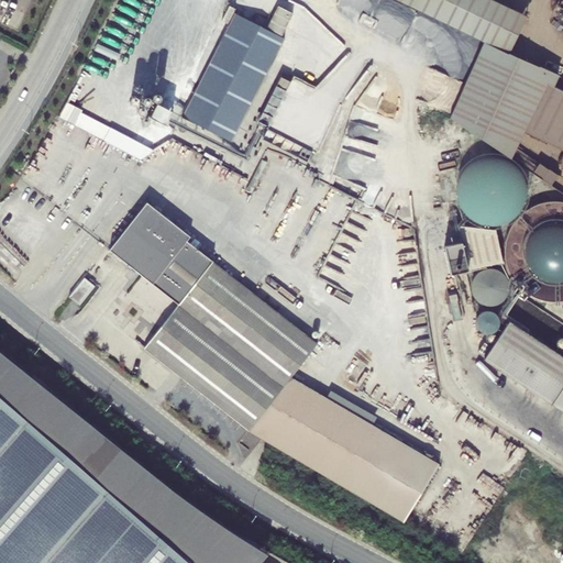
[(395,0),(483,43),(507,54),(526,17),(492,0),(395,0)]
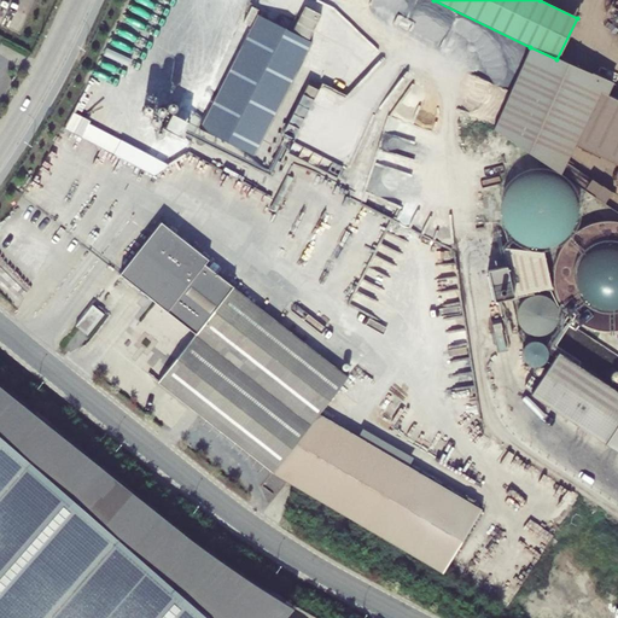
[(304,6),(292,30),(309,39),(321,15),(304,6)]
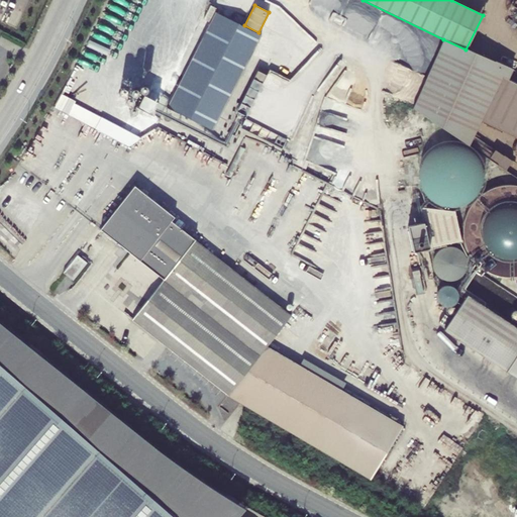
[(262,34),(215,12),(167,108),(212,131),(262,34)]
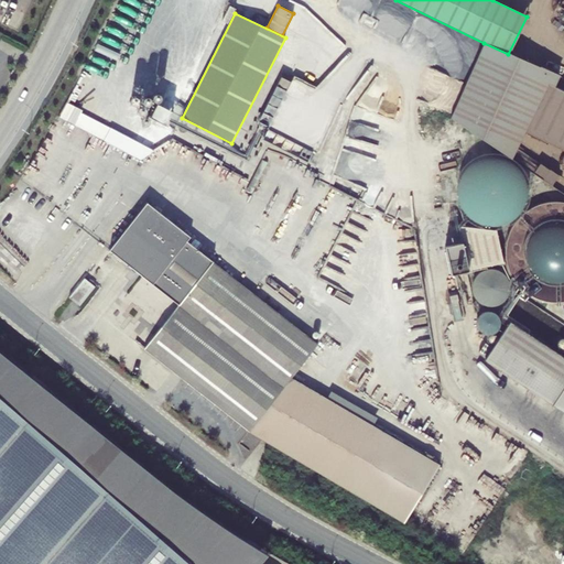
[(559,77),(508,54),(484,43),(451,118),(511,160),(524,132),(563,151),(563,90),(554,86),(559,77)]
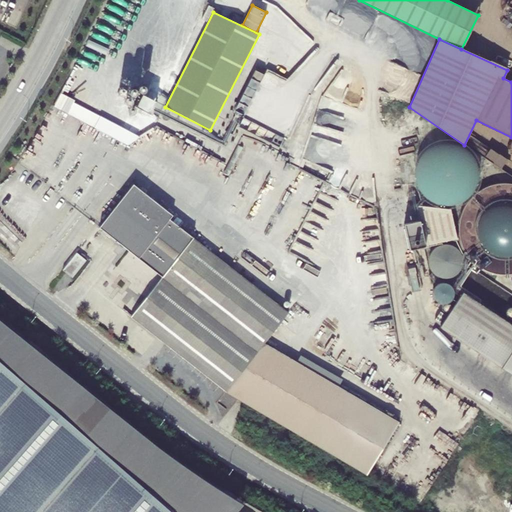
[(75,100),(62,93),(55,106),(68,113),(75,100)]
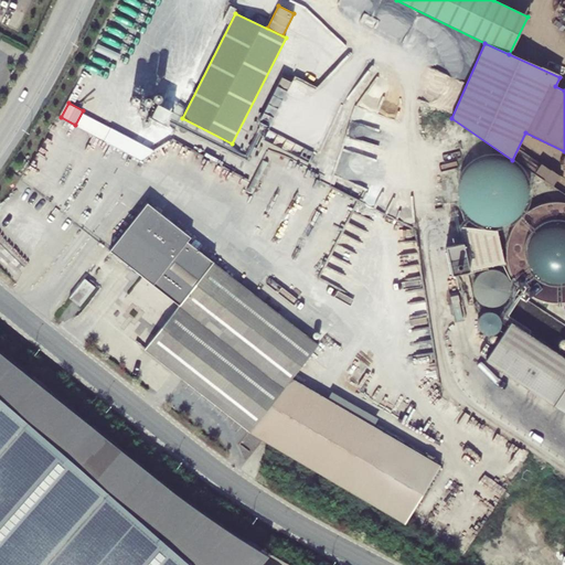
[(542,162),(535,172),(553,185),(561,174),(542,162)]
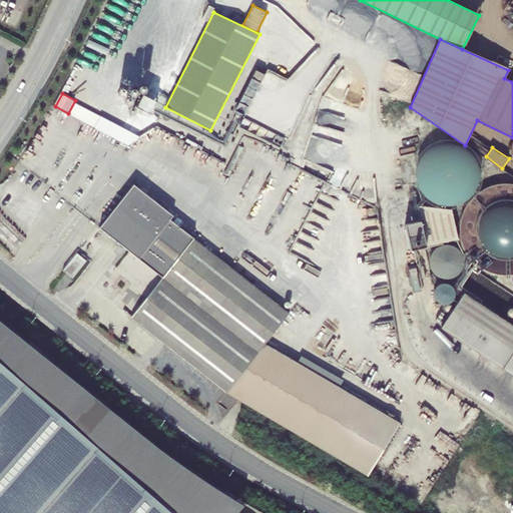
[(162,277),(193,237),(170,219),(173,215),(134,184),(99,227),(162,277)]
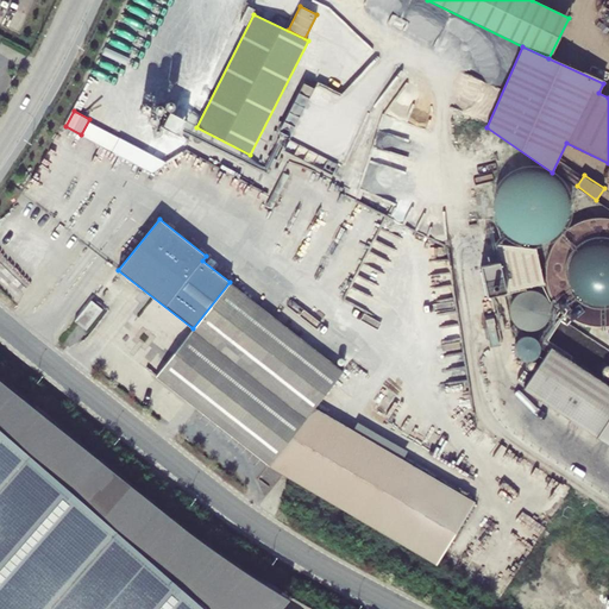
[(535,249),(500,243),(502,262),(481,267),(487,296),(504,293),(504,287),(506,287),(507,293),(542,283),(535,249)]
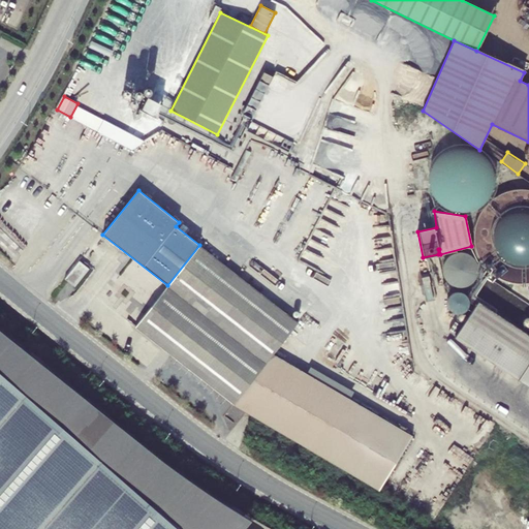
[(134,327),(232,404),(273,354),(298,322),(199,245),(167,285),(134,327)]
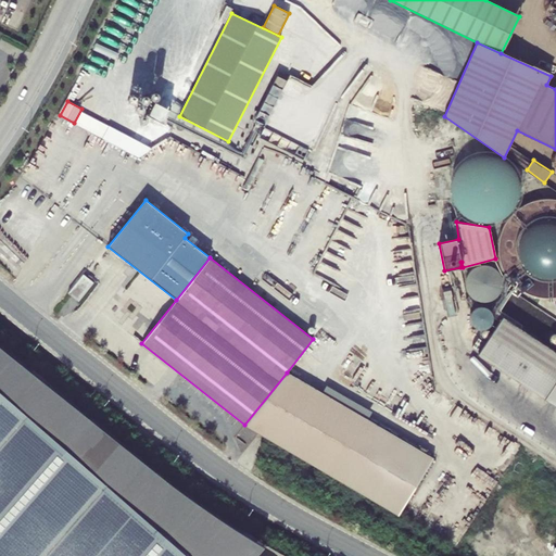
[(93,282),(83,274),(67,292),(78,301),(93,282)]
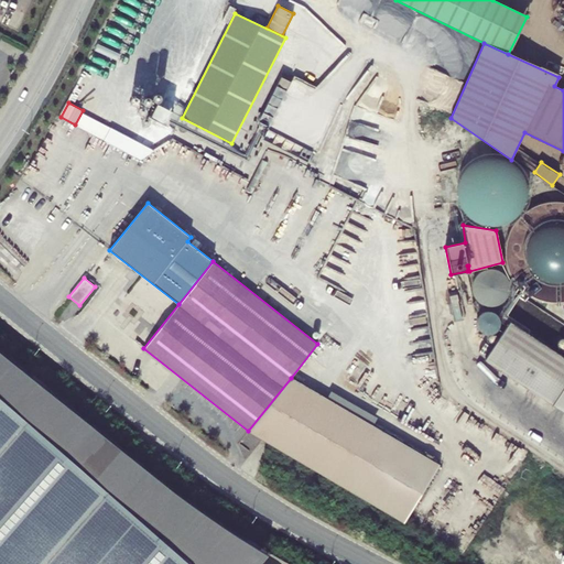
[(496,316),(483,307),(472,325),(485,333),(496,316)]
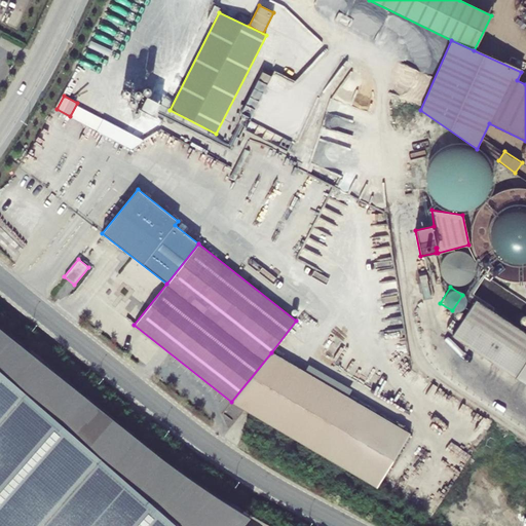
[(454,311),(460,314),(468,298),(462,295),(454,311)]
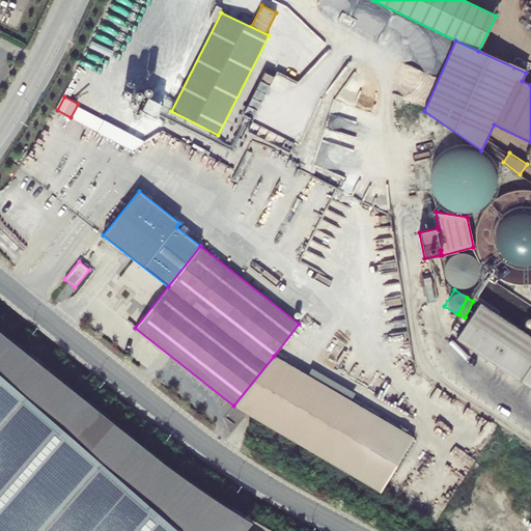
[(530,337),(479,303),(456,339),(530,388),(530,337)]
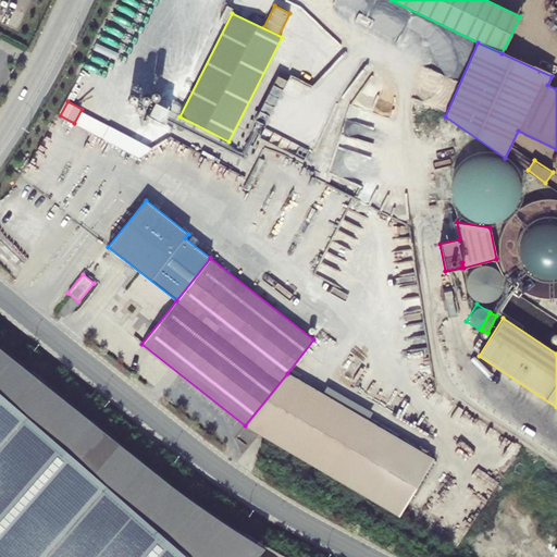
[(0,556),(257,556),(264,547),(222,520),(184,493),(145,463),(123,446),(71,403),(0,344),(0,556)]
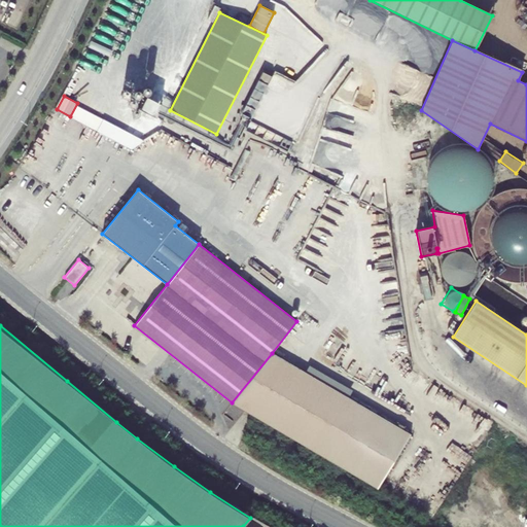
[(232,403),(377,488),(410,433),(349,397),(353,390),(309,364),(305,372),(272,353),(232,402),(232,403)]
